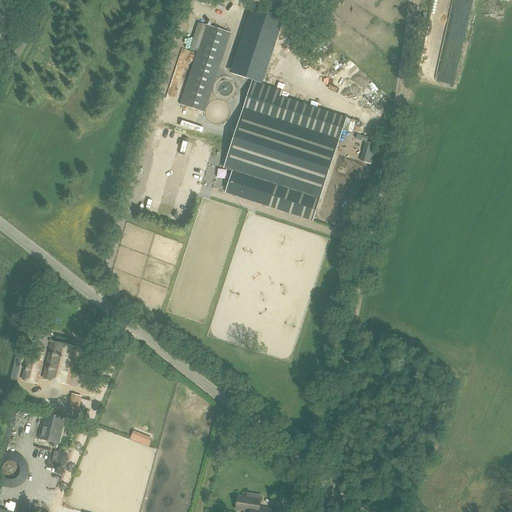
[(246,9),(240,26),(272,36),(277,19),(246,9)]
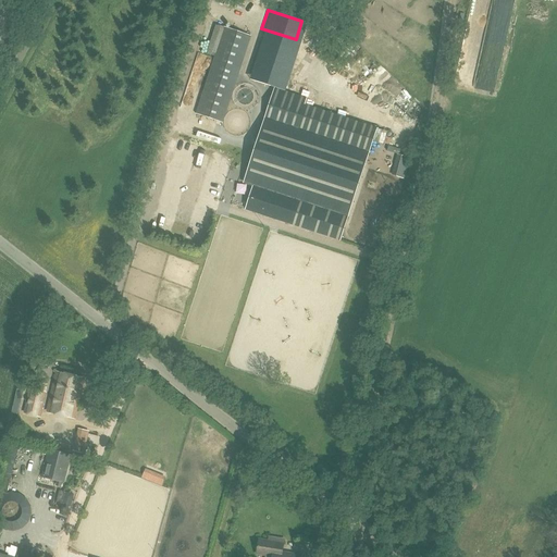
[(251,36),(225,27),(196,114),(223,123),(251,36)]
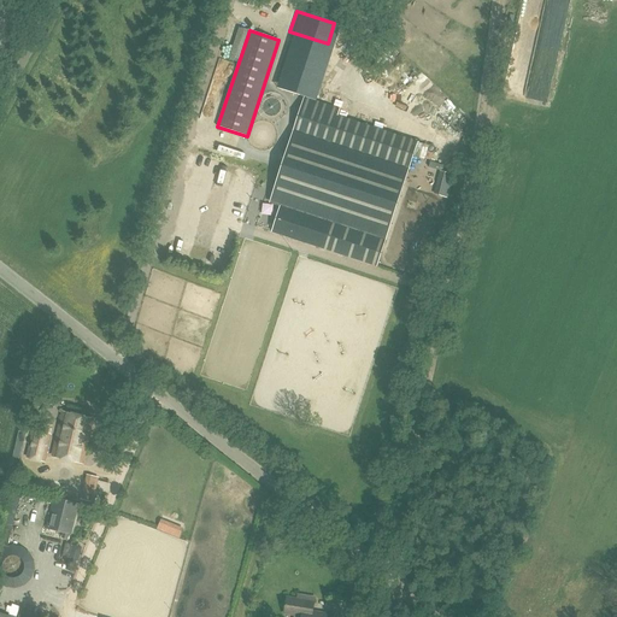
[(377,268),(388,231),(418,144),(301,105),(274,191),(270,201),(282,205),(272,233),(377,268)]
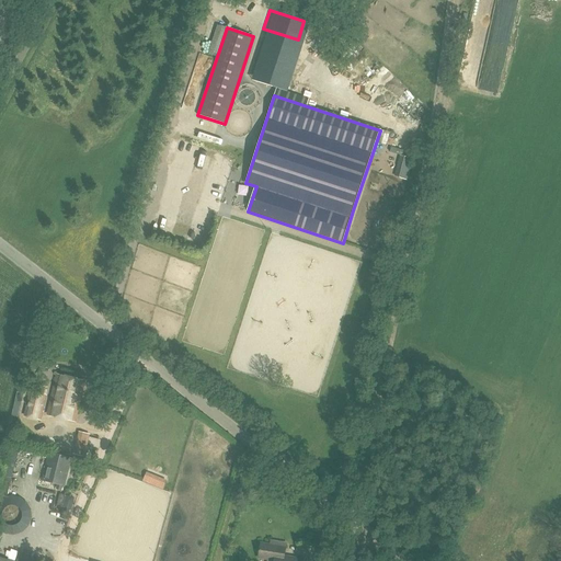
[(56,376),(47,414),(76,421),(84,382),(56,376)]
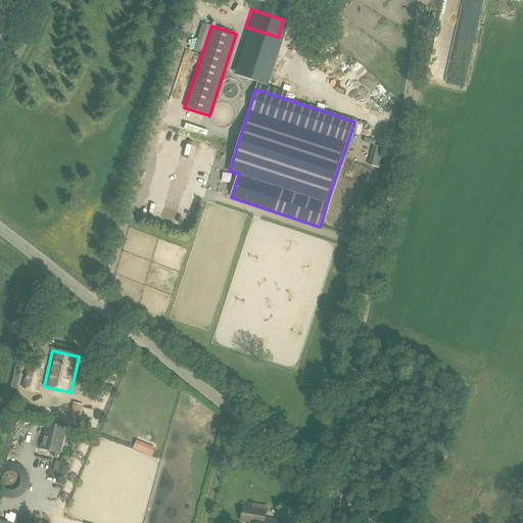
[(39,392),(44,367),(29,363),(22,388),(39,392)]
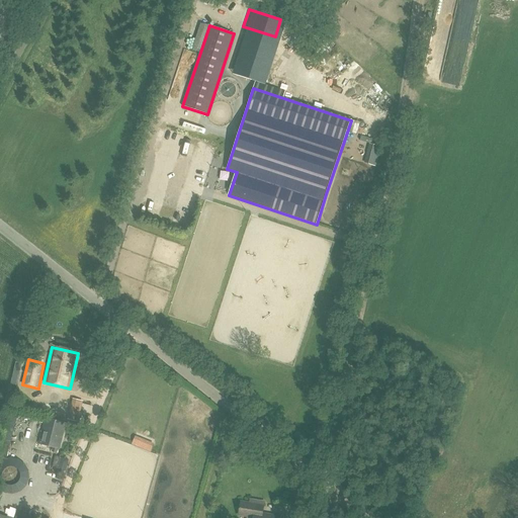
[(82,403),(72,400),(67,421),(77,424),(82,403)]
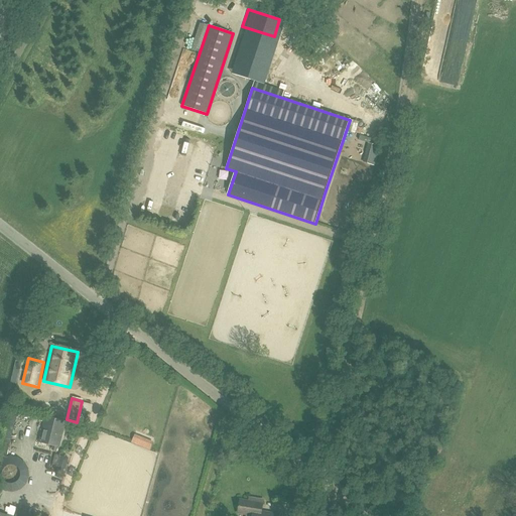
[(56,452),(57,447),(59,447),(66,422),(45,417),(39,442),(52,445),(51,450),(56,452)]
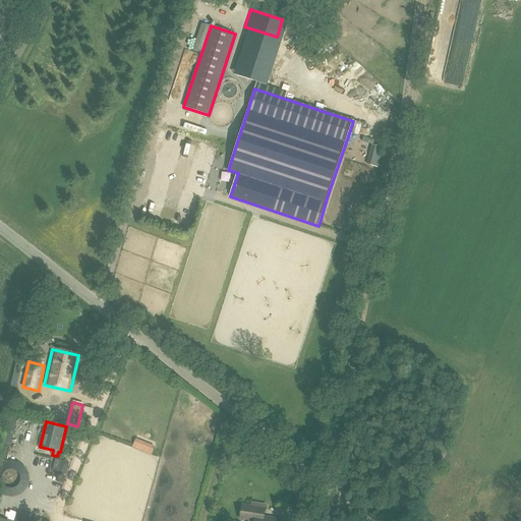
[(56,459),(53,470),(58,471),(66,474),(69,462),(61,460),(56,459)]
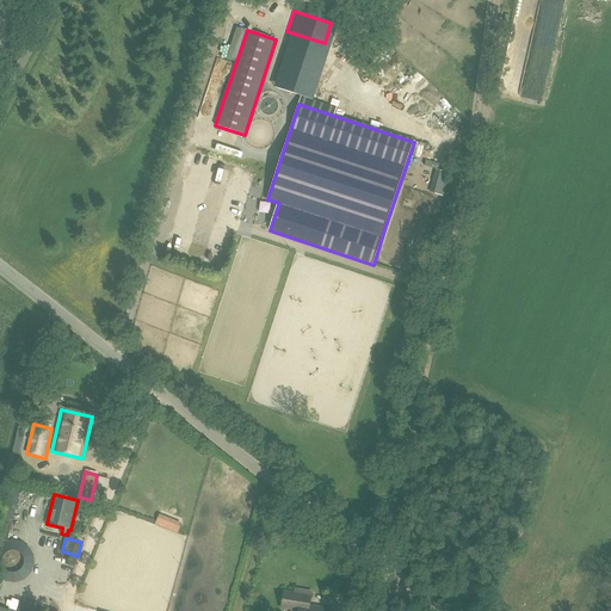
[(300,610),(298,610),(329,610),(331,610),(309,606),(312,592),(300,591),(300,594),(284,592),(282,608),(300,610)]
